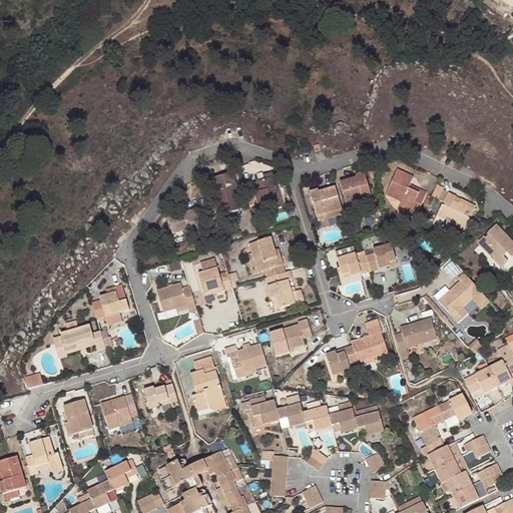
[(216,191),(212,192),(219,215),(243,208),(232,172),(212,178),(216,191)]
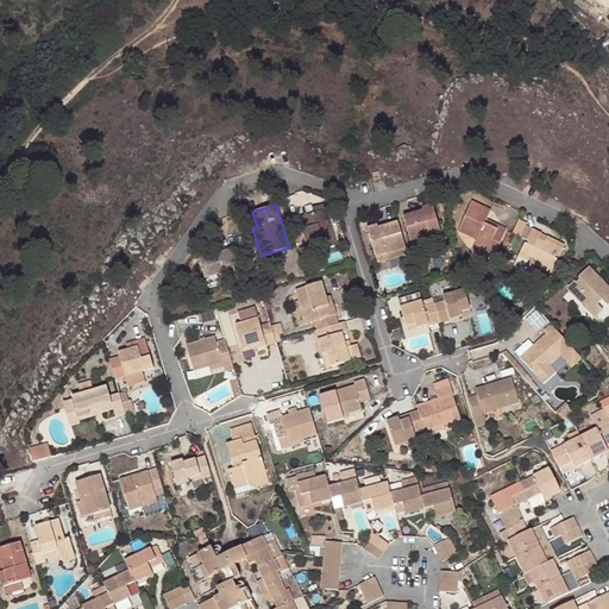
[(311,253),(338,246),(325,205),(315,208),(313,208),(315,214),(306,217),(300,219),(308,248),(311,253)]
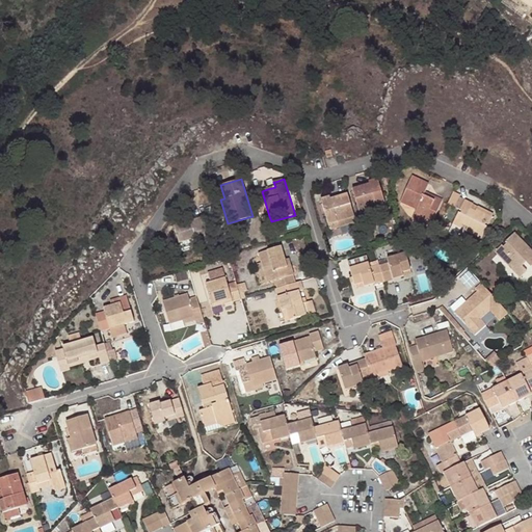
[(267,189),(275,187),(273,182),(275,182),(274,179),(265,182),(267,189)]
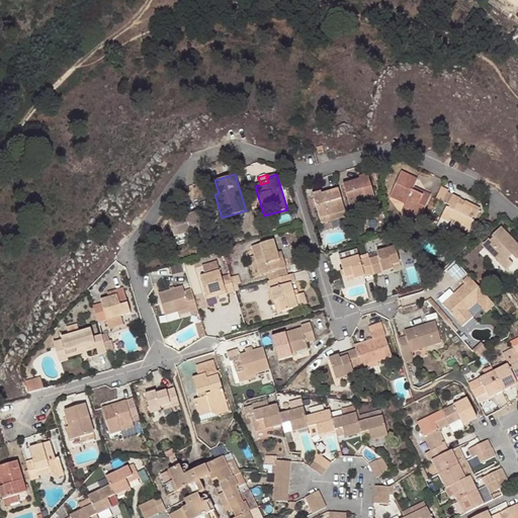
[(357,182),(356,180),(344,185),(350,205),(375,197),(368,174),(359,177),(360,179),(360,181),(357,182)]
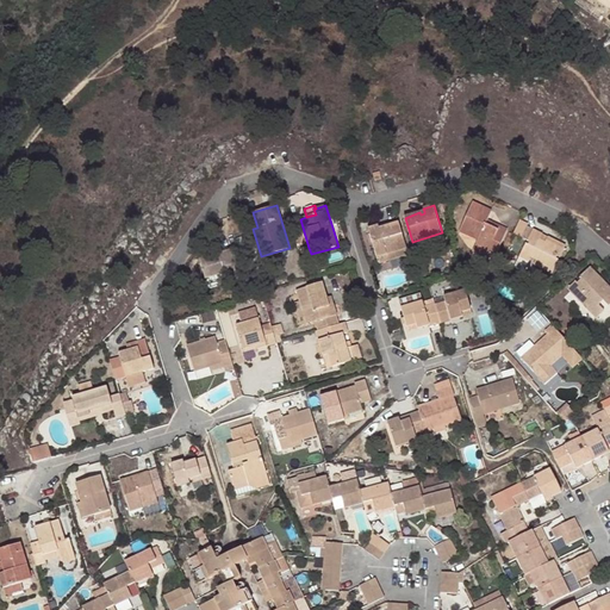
[(459,231),(478,241),(475,246),(489,251),(497,255),(508,231),(492,223),(490,226),(486,225),(487,222),(492,212),(480,206),(479,209),(471,205),(459,231)]
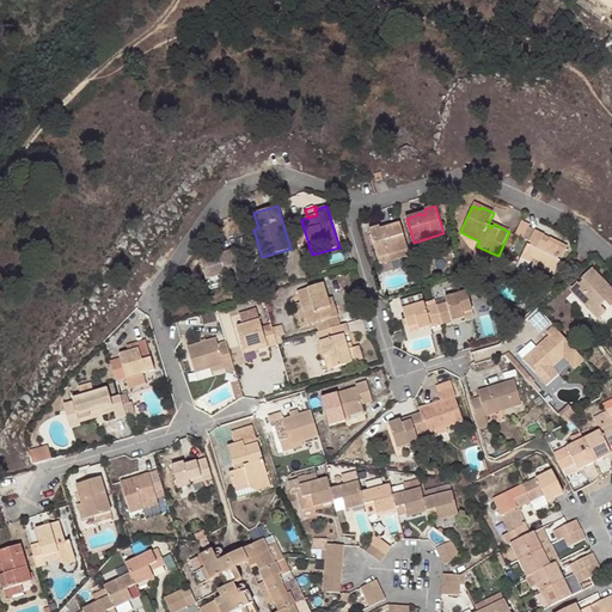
[(310,249),(301,220),(293,222),(301,251),(310,249)]
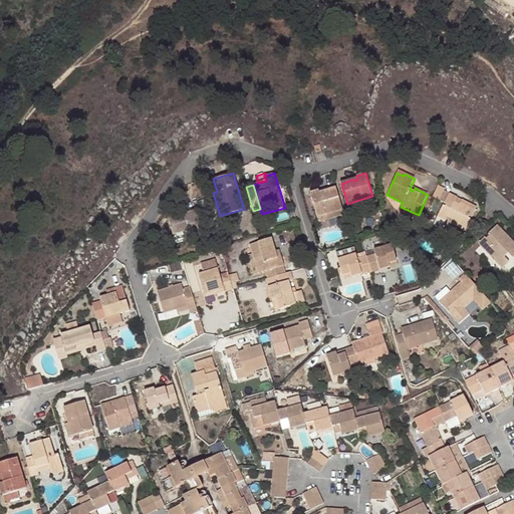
[(461,203),(460,205),(455,203),(456,201),(458,198),(450,194),(449,195),(444,193),(445,190),(438,186),(433,198),(447,205),(446,207),(444,206),(438,217),(446,221),(448,217),(453,219),(451,223),(466,230),(471,219),(469,218),(470,216),(472,217),(477,207),(462,200),(461,203)]
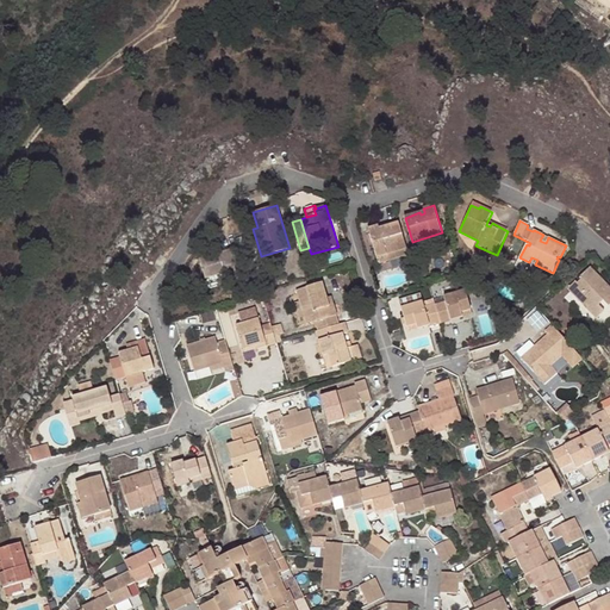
[(379,225),(369,229),(375,250),(385,248),(386,253),(406,247),(399,222),(387,226),(385,226),(385,229),(381,230),(379,225)]
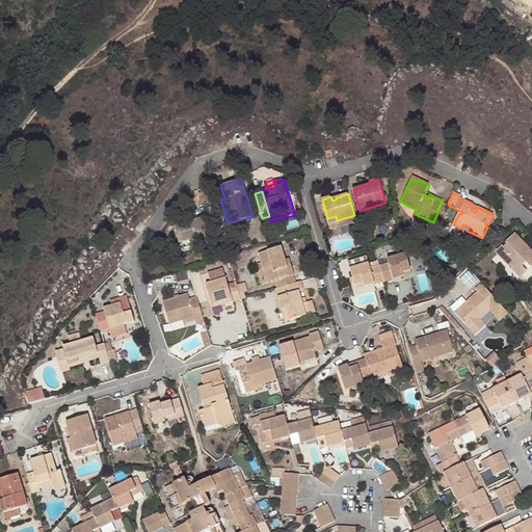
[(426,219),(415,214),(413,218),(424,224),(426,219)]
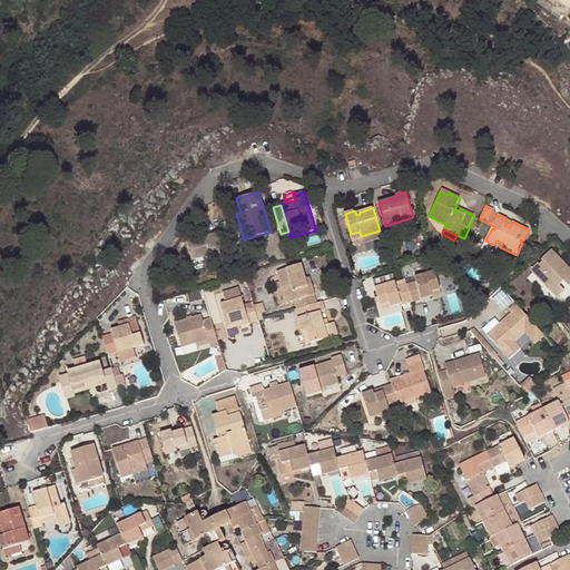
[(382,237),(380,231),(361,236),(360,232),(351,234),(354,245),(382,237)]
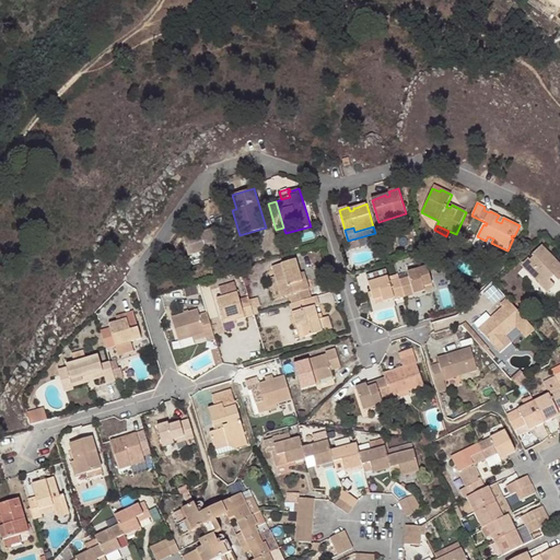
[(205,252),(207,260),(225,255),(218,229),(184,238),(189,256),(205,252)]
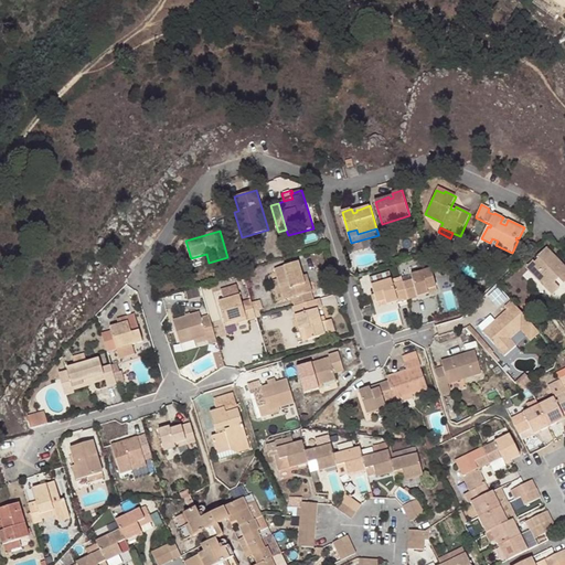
[(560,280),(564,285),(564,284),(564,266),(563,267),(562,266),(563,264),(547,248),(539,257),(540,259),(536,263),(534,260),(528,268),(541,283),(543,280),(546,284),(544,286),(553,296),(561,288),(556,284),(560,280)]
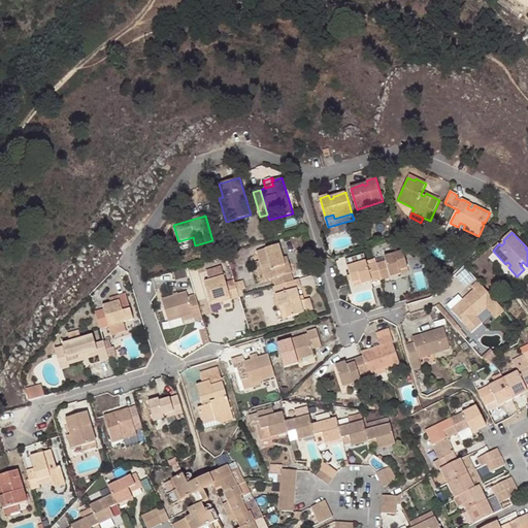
[(193,237),(178,241),(179,246),(190,243),(191,246),(195,245),(193,237)]
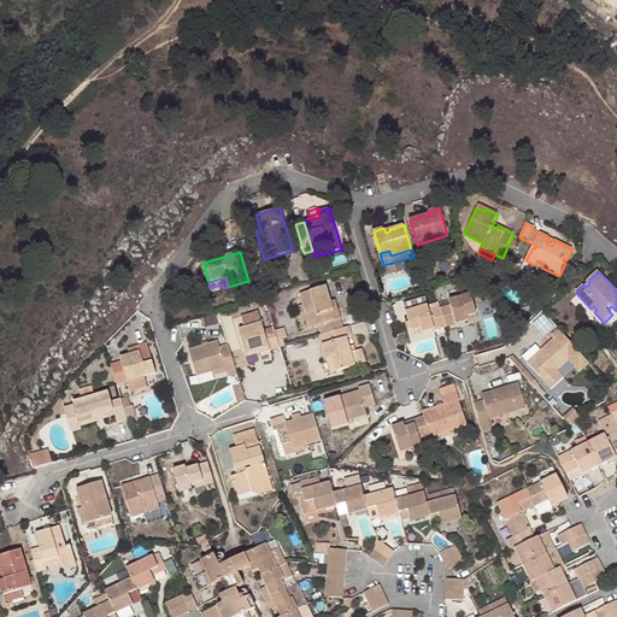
[(322,335),(344,328),(341,319),(342,319),(336,300),(331,301),(330,297),(327,286),(300,293),(304,304),(311,328),(319,325),(322,335)]
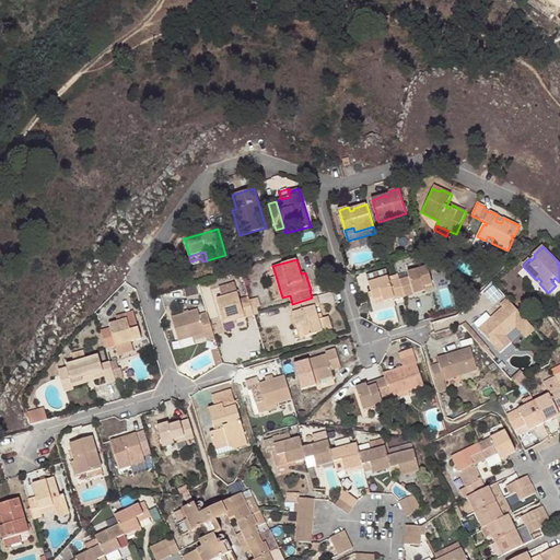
[(399,280),(405,296),(405,298),(416,294),(415,293),(423,291),(422,288),(432,284),(428,267),(408,272),(409,277),(399,280)]
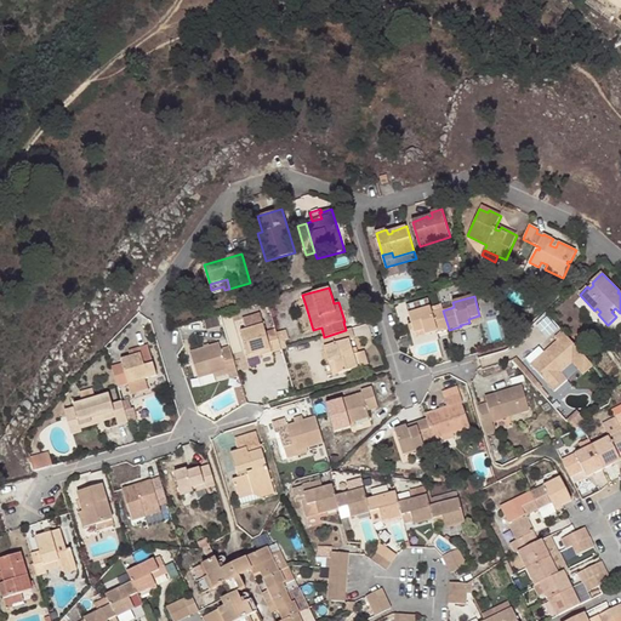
[(313,330),(306,306),(301,308),(308,331),(313,330)]
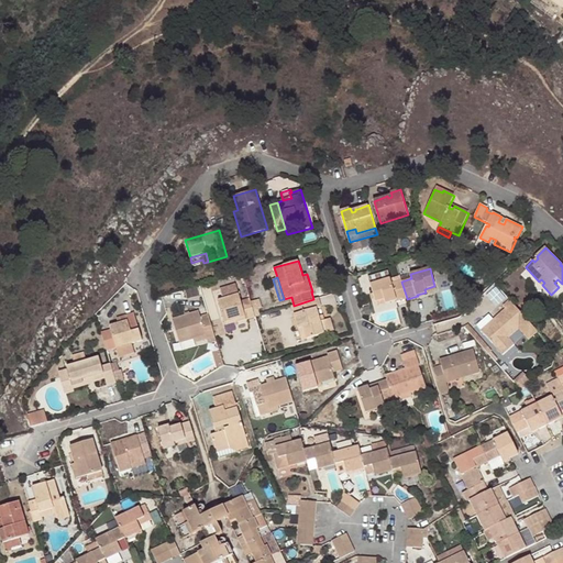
[(396,301),(407,298),(401,282),(401,280),(393,284),(390,279),(371,285),(376,302),(384,300),(385,304),(396,300),(396,301)]
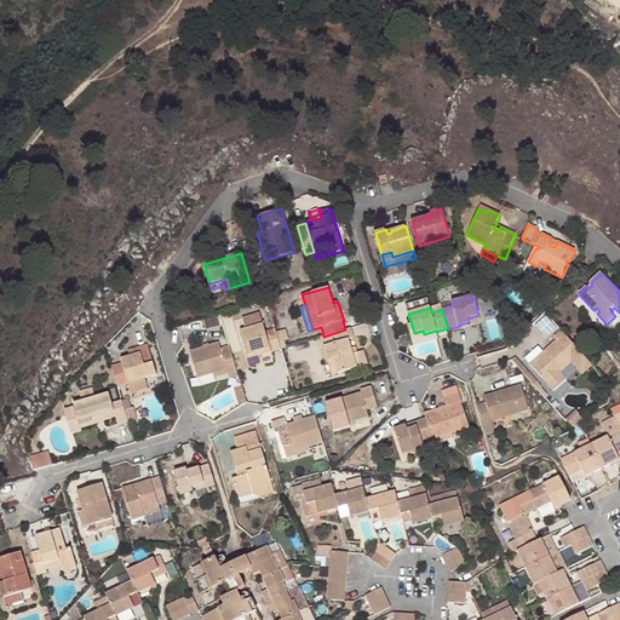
[(546,313),(537,323),(550,336),(560,326),(546,313)]
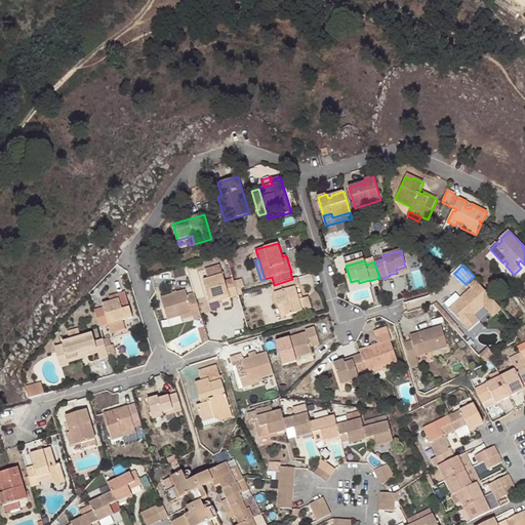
[(219,301),(238,296),(234,281),(233,278),(225,281),(223,275),(203,281),(208,300),(215,298),(217,297),(219,301)]
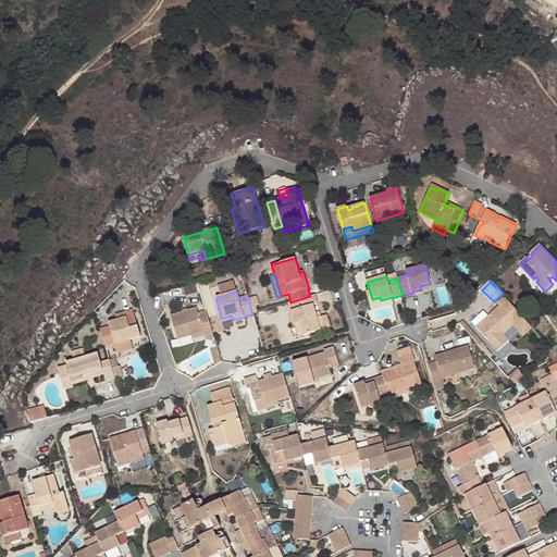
[(319,305),(316,295),(310,296),(291,302),(289,302),(296,326),(300,324),(305,336),(326,330),(322,317),(321,318),(318,319),(316,313),(313,306),(319,305)]
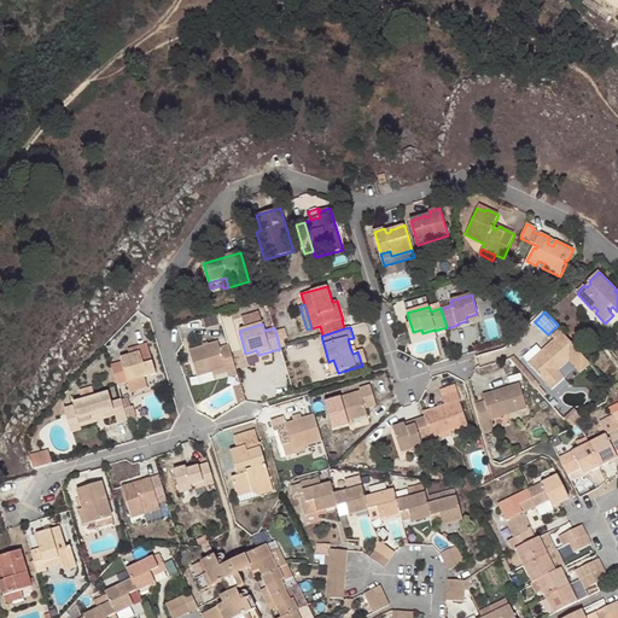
[(284,328),(275,331),(280,349),(286,347),(284,339),(287,338),(284,328)]
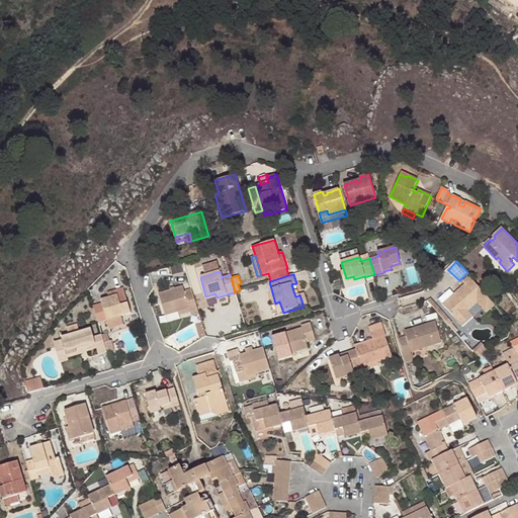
[(454,295),(443,305),(463,327),(475,317),(468,311),(478,303),(488,313),(496,306),(486,295),(469,276),(463,282),(465,284),(454,295)]
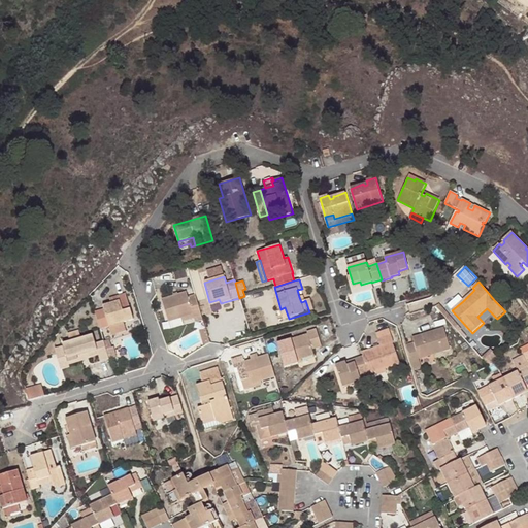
[(194,318),(201,316),(196,297),(189,299),(187,293),(162,300),(168,321),(182,317),(193,314),(194,318)]
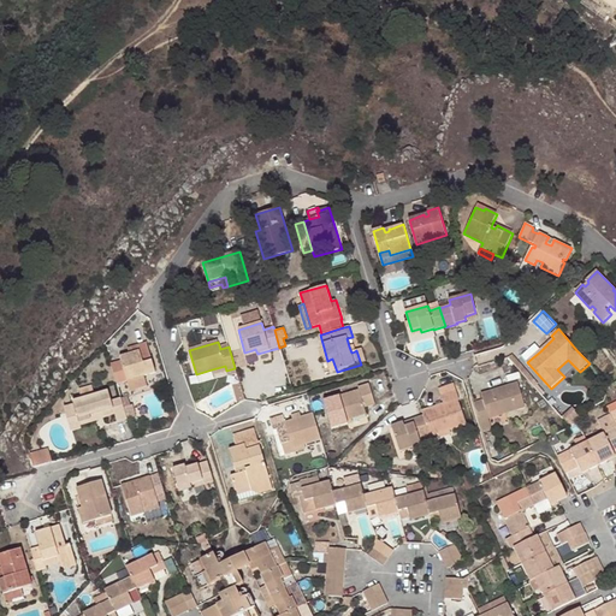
[(111,363),(117,384),(126,381),(144,375),(155,373),(147,343),(134,347),(135,353),(130,354),(119,357),(120,360),(111,363)]
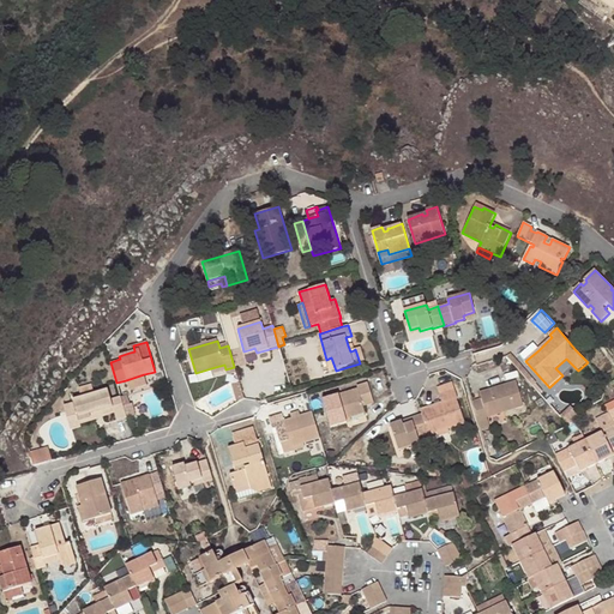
[(523,357),(525,361),(539,350),(535,347),(523,357)]
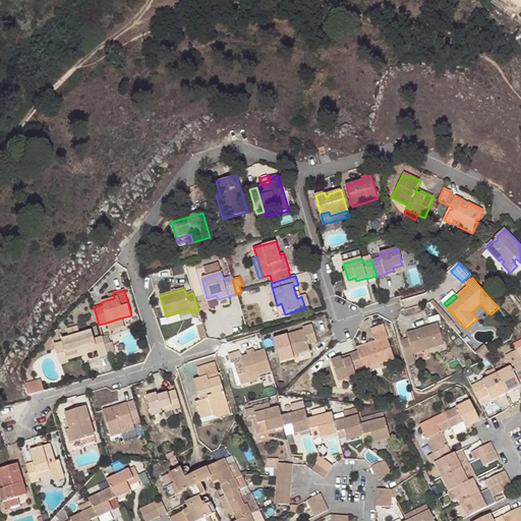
[(433,300),(430,302),(453,328),(456,326),(433,300)]
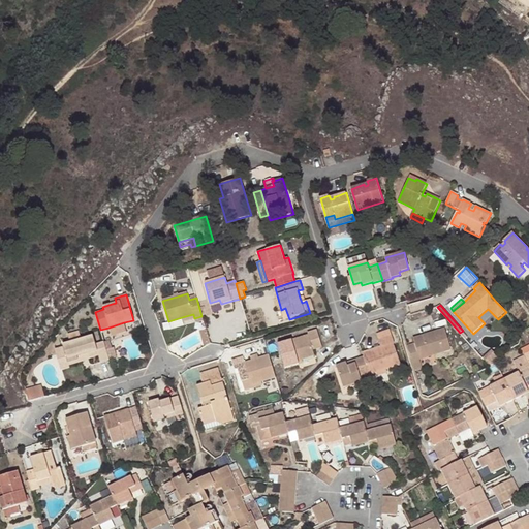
[(124,322),(109,328),(112,337),(127,332),(124,322)]
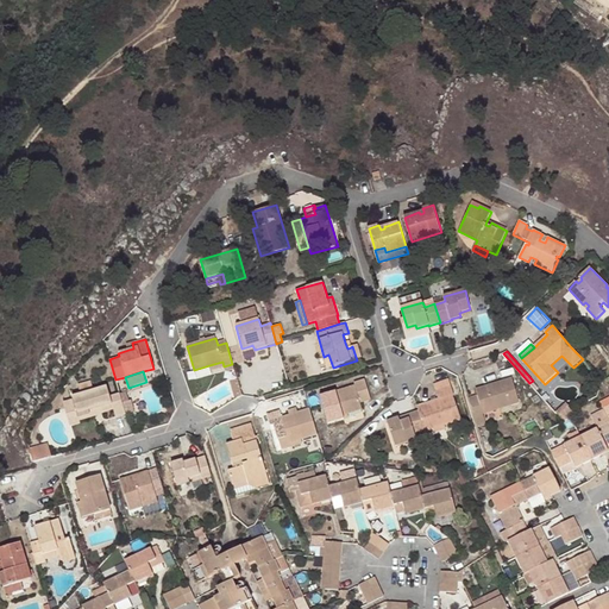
[(234,397),(242,395),(237,378),(230,381),(234,397)]
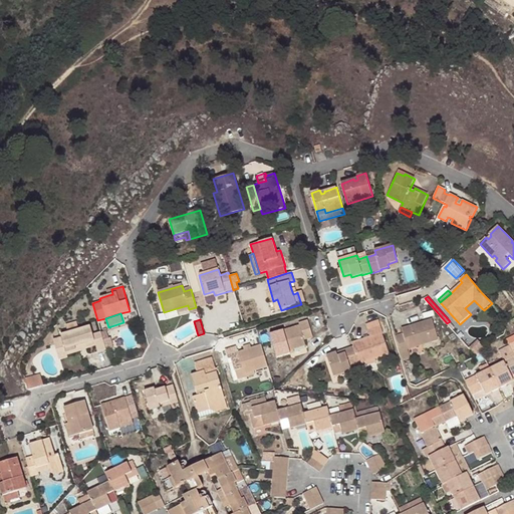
[(399,342),(404,359),(411,357),(408,349),(439,340),(433,319),(402,329),(404,335),(406,340),(399,342)]
